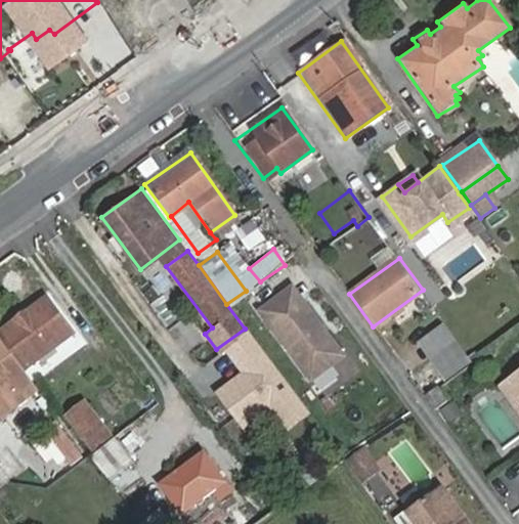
[(300,299),(288,284),(274,295),(286,310),(300,299)]
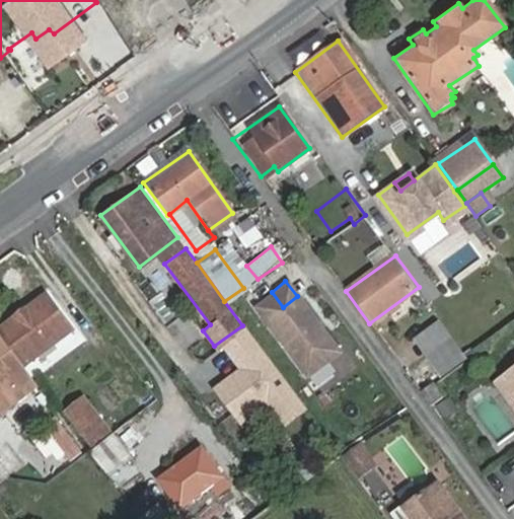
[(75,330),(47,291),(0,323),(0,340),(20,367),(75,330)]
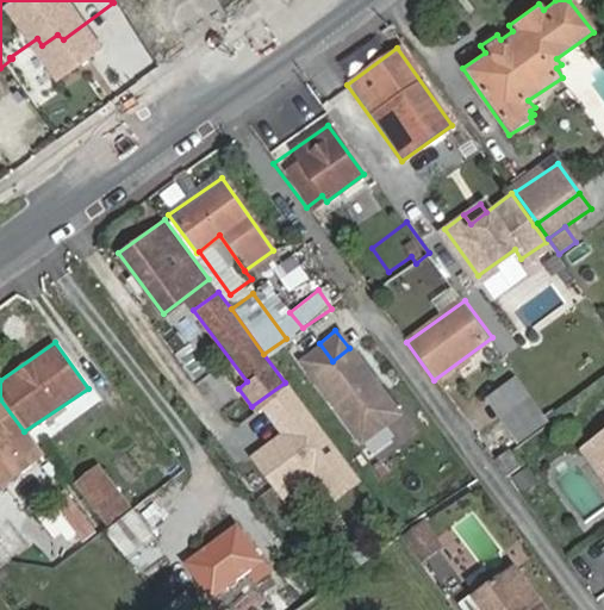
[(396,411),(349,348),(332,361),(319,343),(297,359),(357,440),(396,411)]
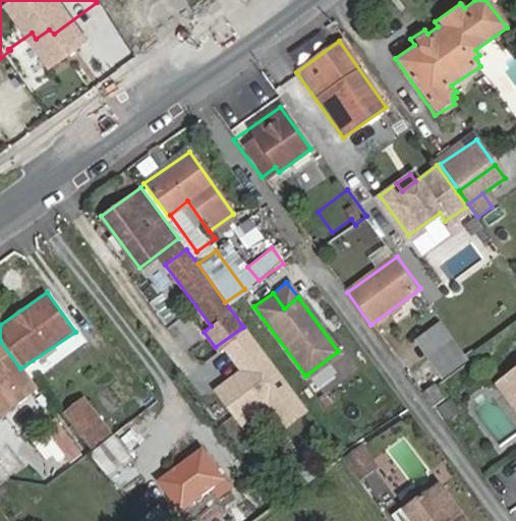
[(425,347),(439,366),(464,347),(440,313),(428,322),(440,339),(425,347)]
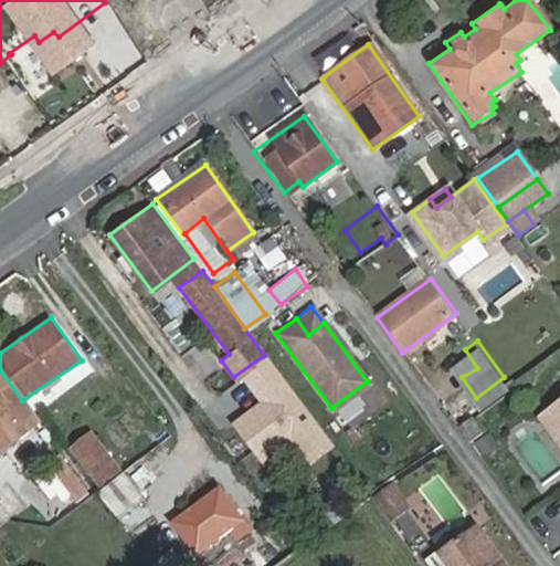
[(462,377),(477,368),(465,349),(451,360),(462,377)]
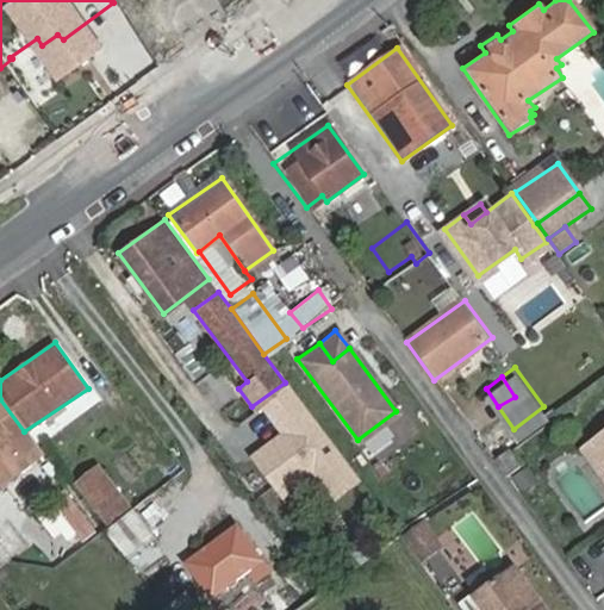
[(0,477),(37,450),(24,431),(0,399),(0,477)]
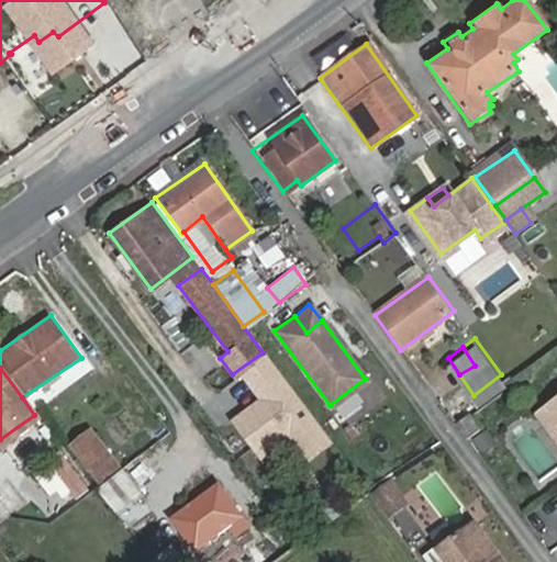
[(556,440),(556,419),(550,411),(539,418),(556,440)]
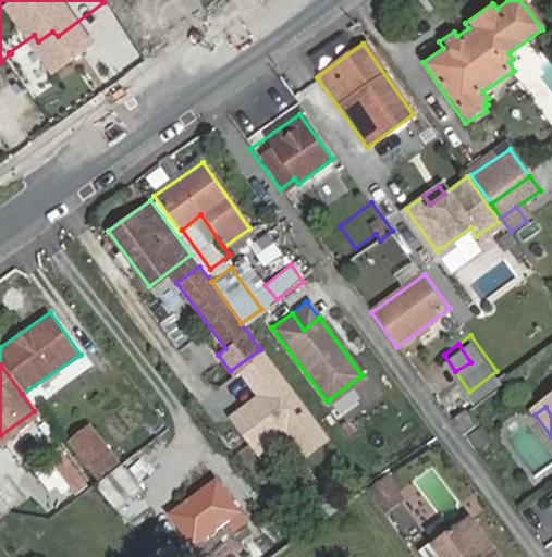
[(311,429),(304,417),(284,431),(292,441),(311,429)]
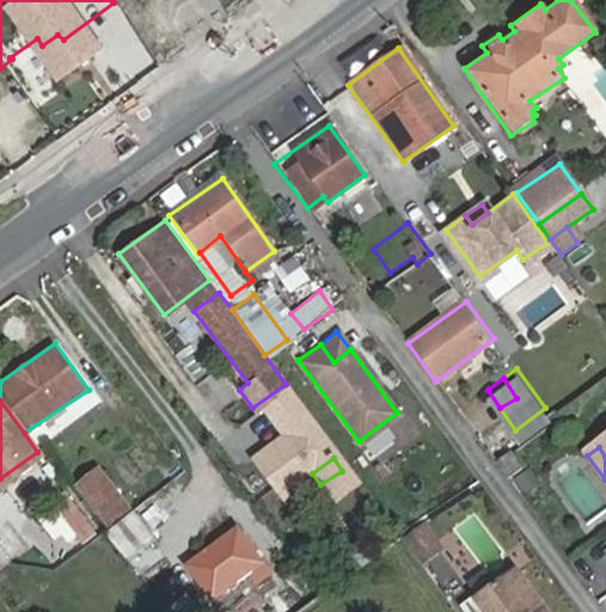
[(104,526),(129,508),(101,469),(75,485),(104,526)]
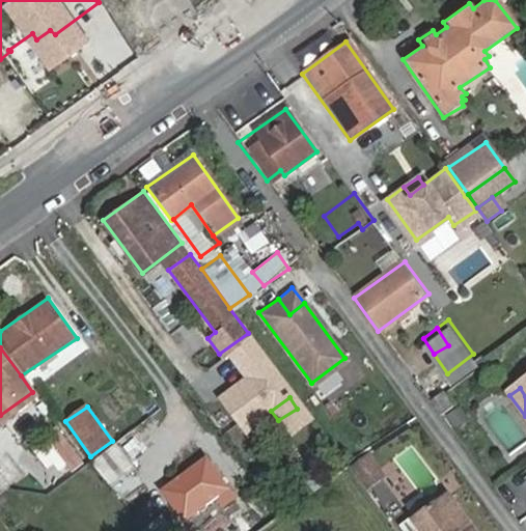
[(95,487),(55,436),(43,444),(83,497),(95,487)]
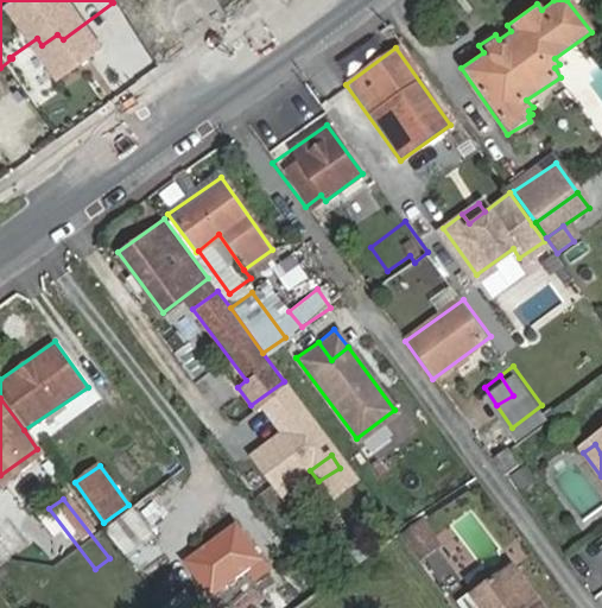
[(103,523),(118,543),(144,525),(128,505),(103,523)]
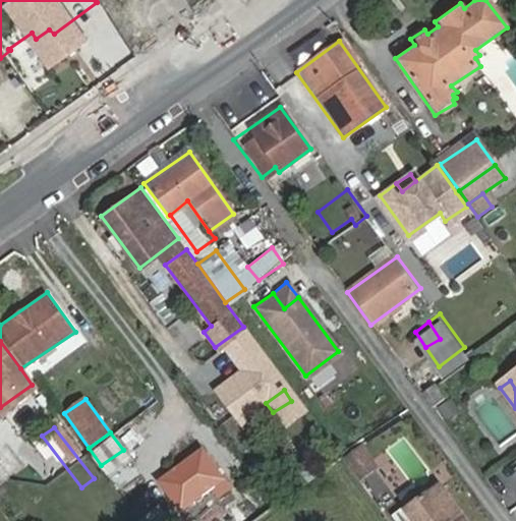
[(0,479),(20,463),(0,435),(0,479)]
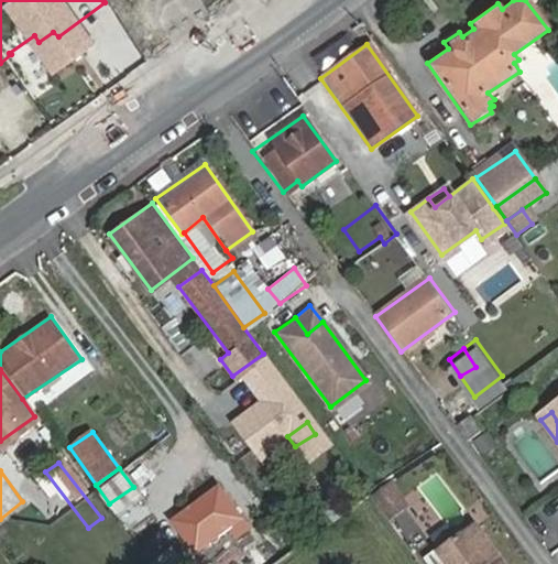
[(369,489),(371,492),(387,481),(384,477),(369,489)]
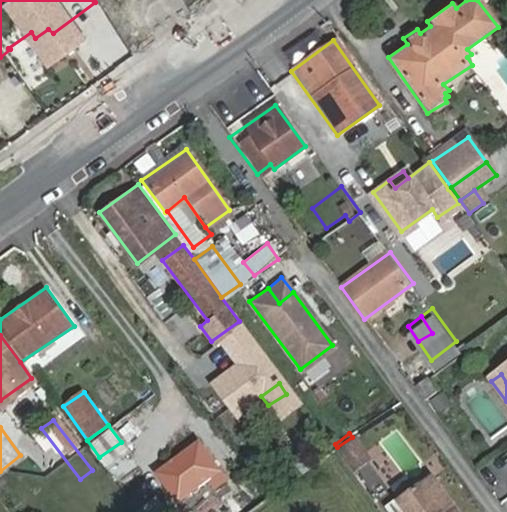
[(350,465),(365,454),(352,437),(337,447),(350,465)]
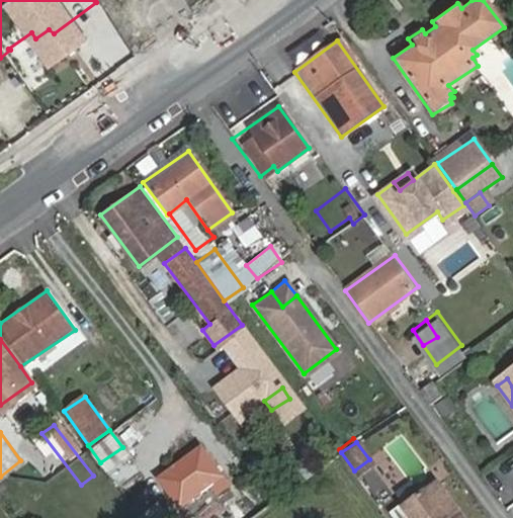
[(199,446),(156,477),(178,508),(205,489),(209,495),(226,484),(199,446)]
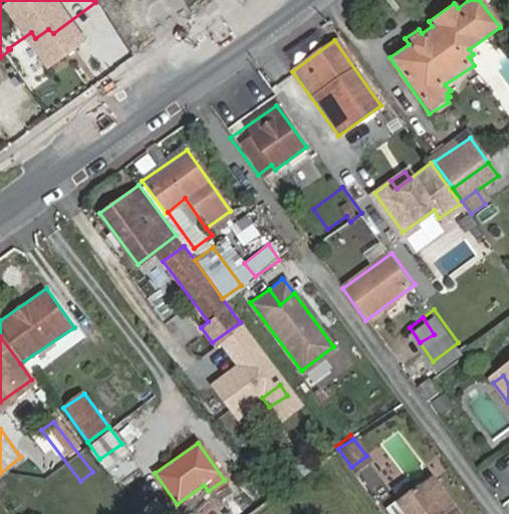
[(457,513),(432,479),(398,502),(406,513),(457,513)]
